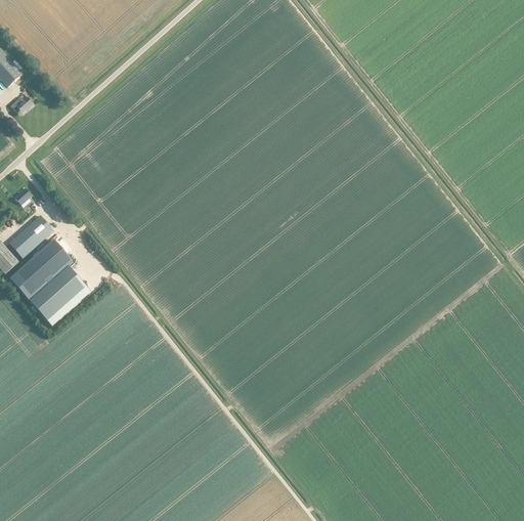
[(0,46),(0,77),(7,86),(23,73),(0,46)]
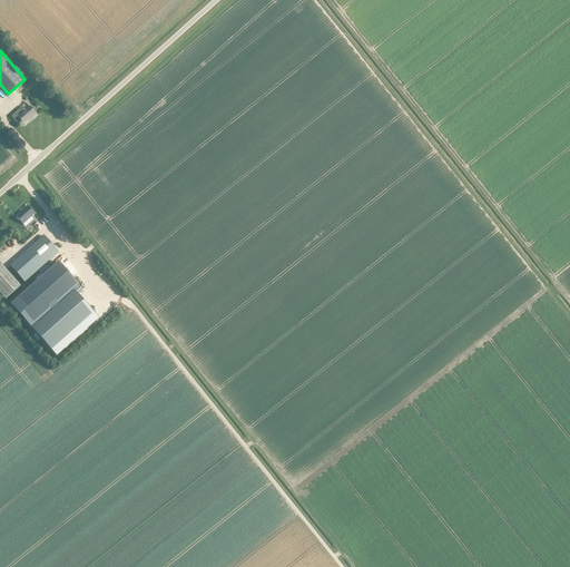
[(19,114),(15,109),(10,113),(17,120),(20,117),(25,121),(32,115),(37,111),(29,104),(19,114)]
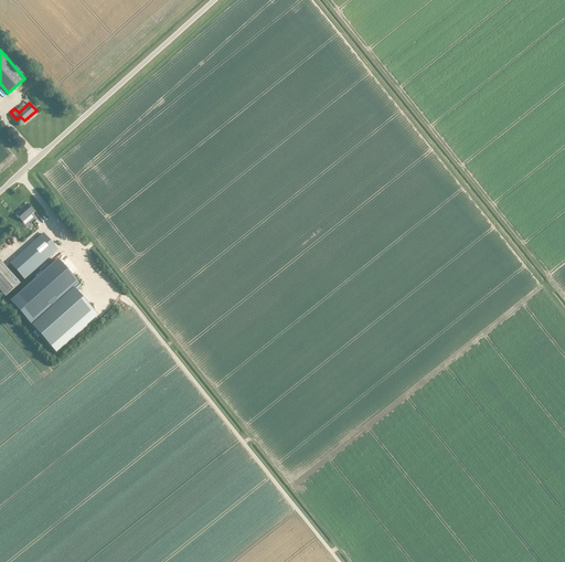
[(23,220),(34,209),(28,202),(20,209),(20,210),(17,213),(23,220)]
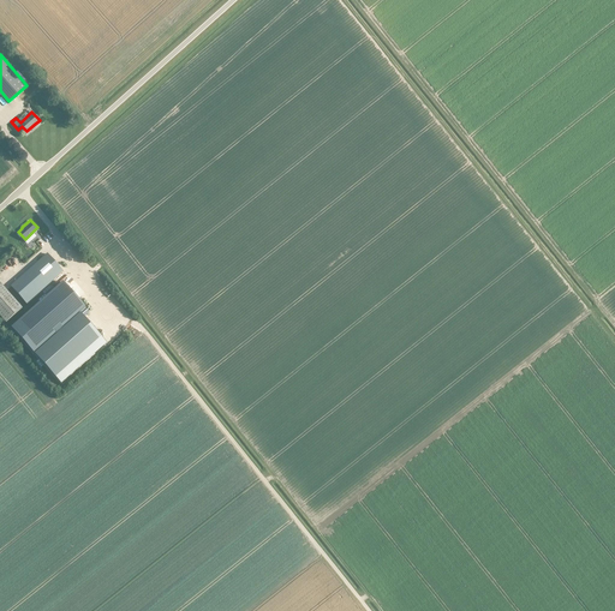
[(27,301),(63,269),(47,251),(11,283),(27,301)]
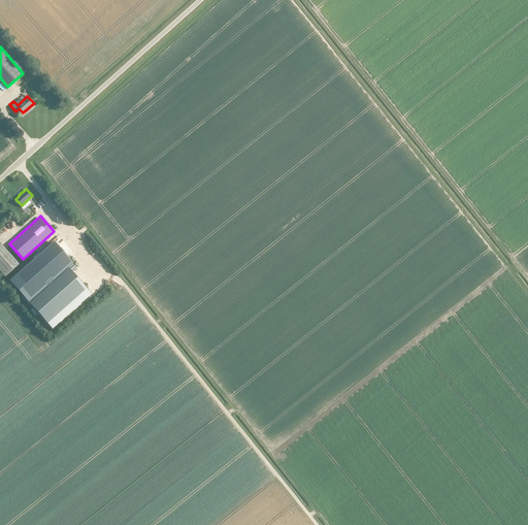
[(15,221),(1,234),(3,237),(8,233),(11,236),(21,227),(15,221)]
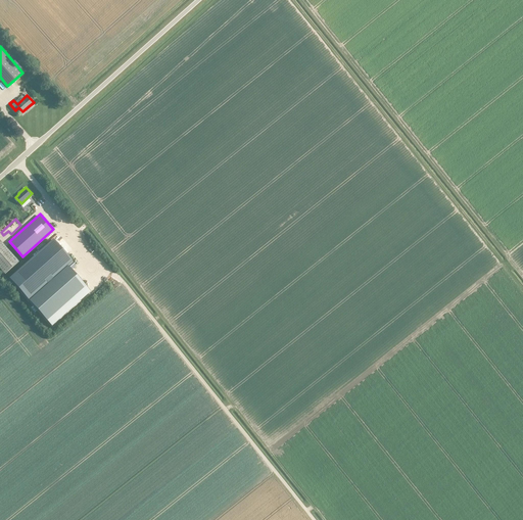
[(0,238),(0,267),(5,272),(18,260),(0,238)]
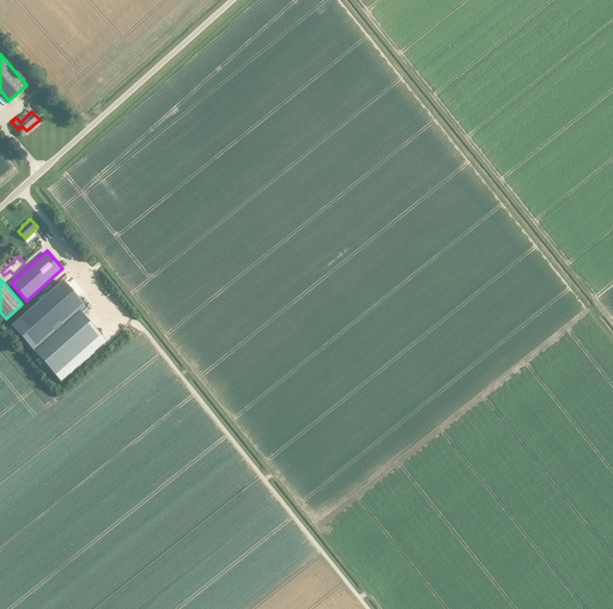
[(55,330),(56,332),(64,324),(64,323),(79,309),(85,304),(62,279),(11,324),(32,349),(32,351),(55,330)]
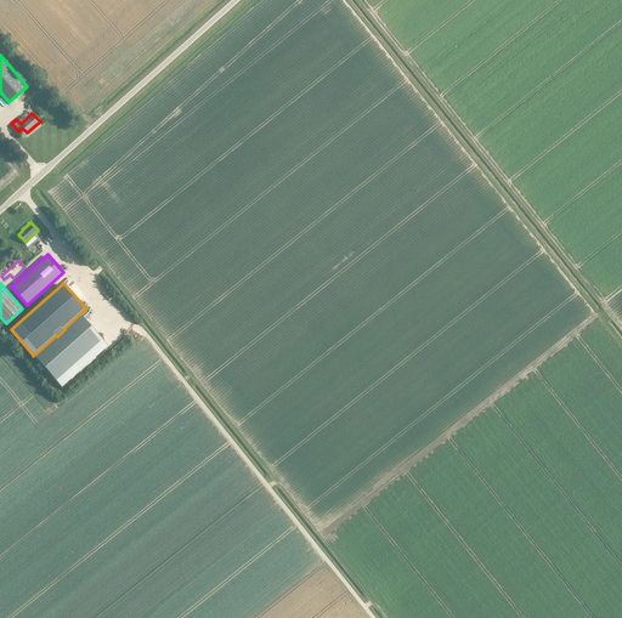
[(102,339),(82,315),(35,356),(56,380),(102,339)]
